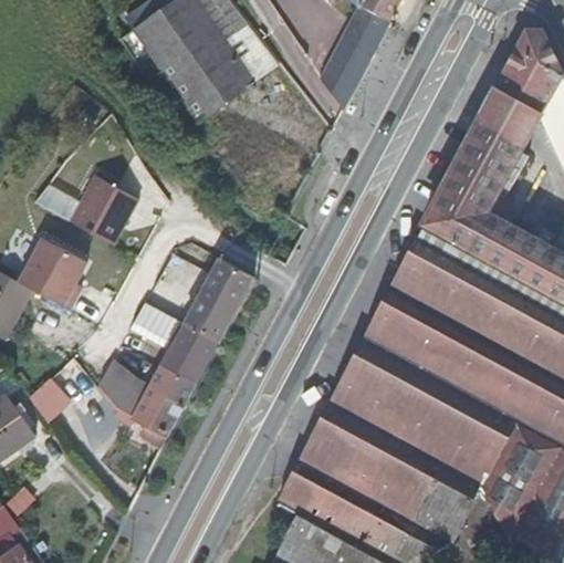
[(125,17),(132,29),(159,9),(153,0),(147,0),(125,17)]
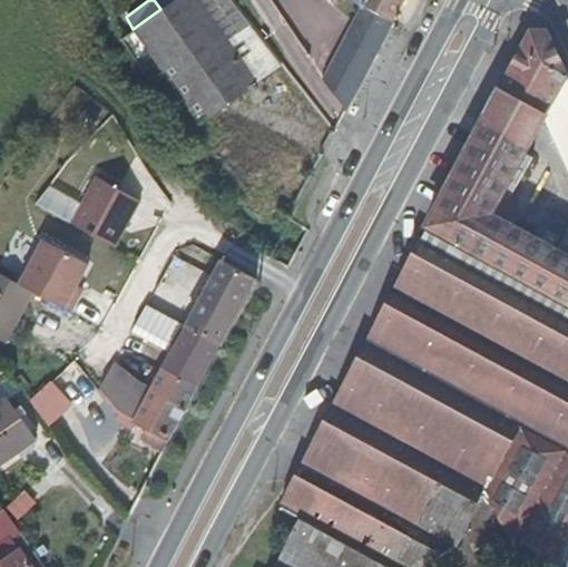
[(196,121),(281,64),(270,49),(228,0),(172,0),(160,9),(133,29),(131,29),(196,121)]
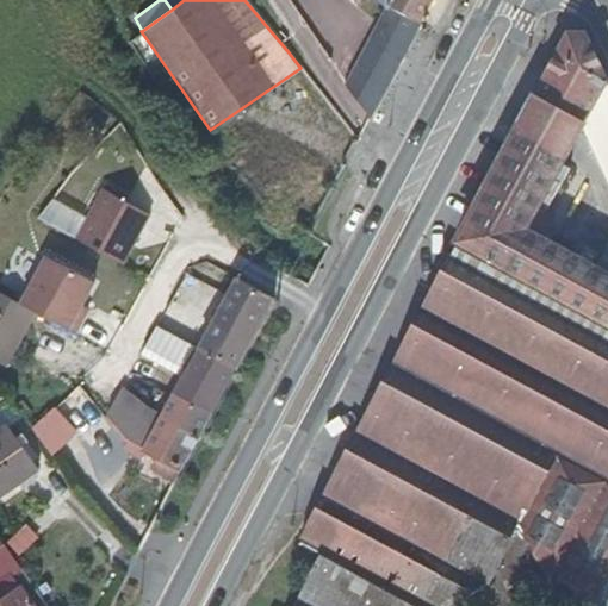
[(172,10),(184,0),(165,0),(172,10)]
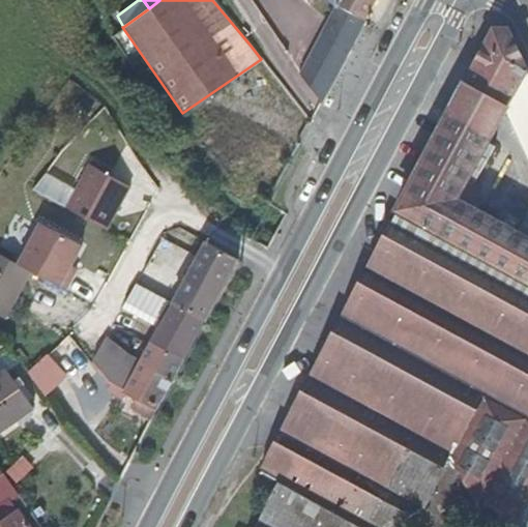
[(363,17),(372,0),(335,0),(334,2),(363,17)]
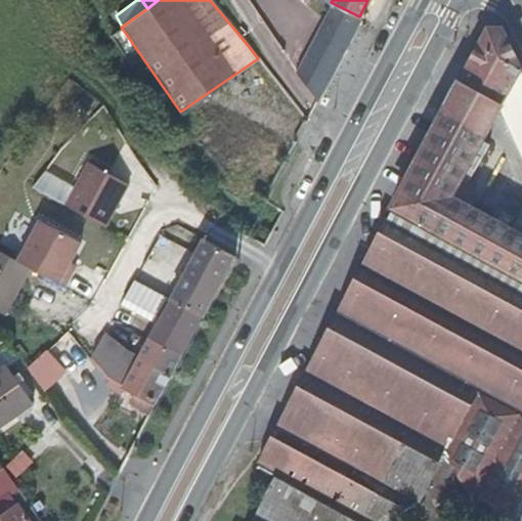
[(315,97),(359,16),(331,2),(294,70),(315,97)]
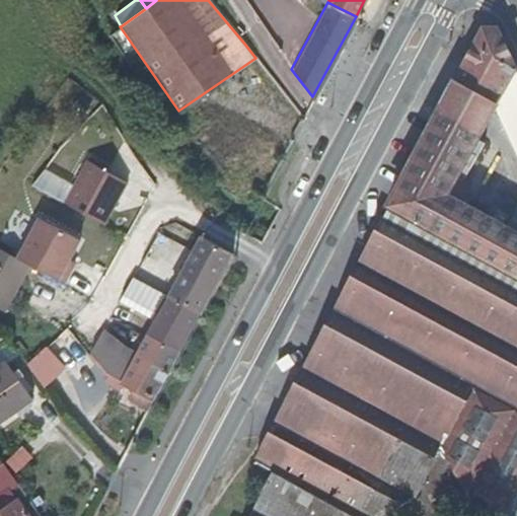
[(483,26),(408,167),(329,313),(253,456),(273,468),(248,515),(387,515),(390,514),(408,503),(414,497),(416,499),(438,459),(436,456),(441,448),(463,487),(471,492),(488,501),(508,511),(516,493),(516,74),(494,25),(483,26)]
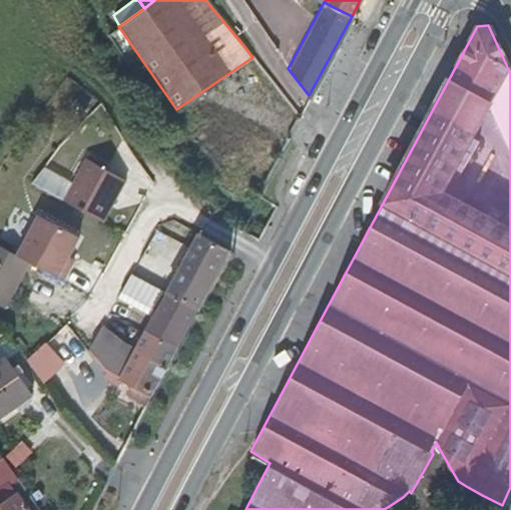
[(150,101),(162,118),(176,109),(118,26),(107,34),(150,101)]
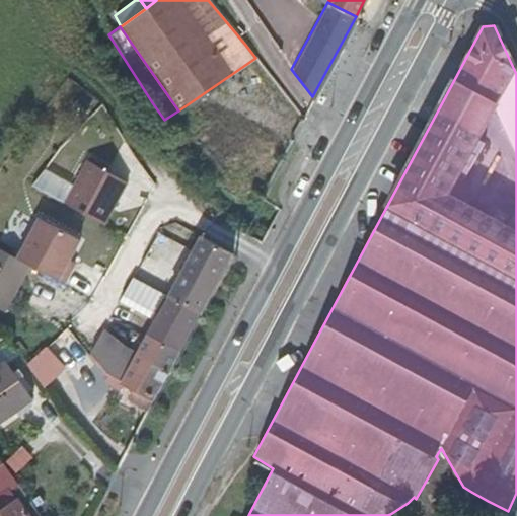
[(84,162),(63,204),(102,226),(124,185),(84,162)]
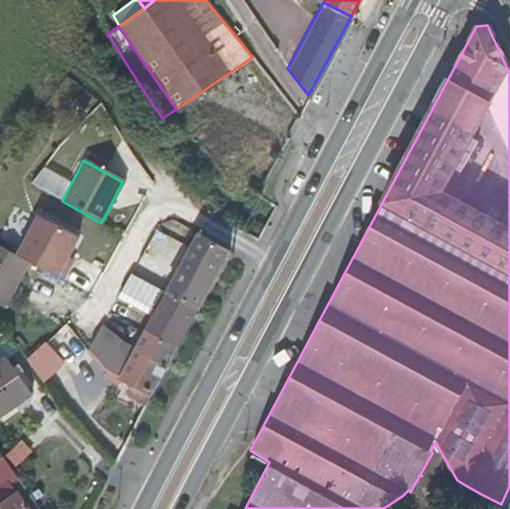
[(177,184),(183,179),(167,161),(160,166),(177,184)]
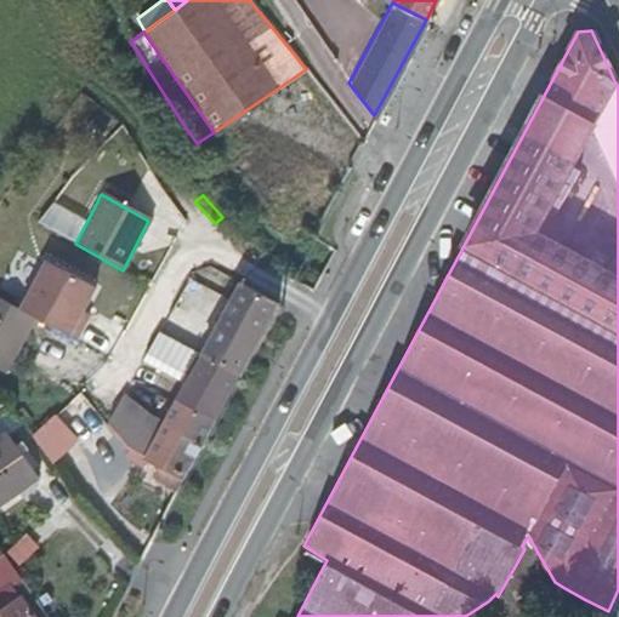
[(20,251),(0,285),(0,296),(15,304),(39,262),(20,251)]
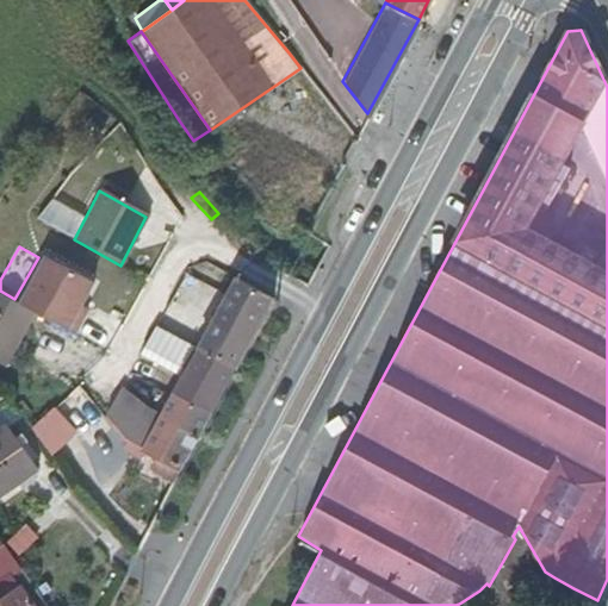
[(35,312),(74,335),(82,318),(76,314),(81,306),(94,283),(44,256),(18,304),(35,312)]
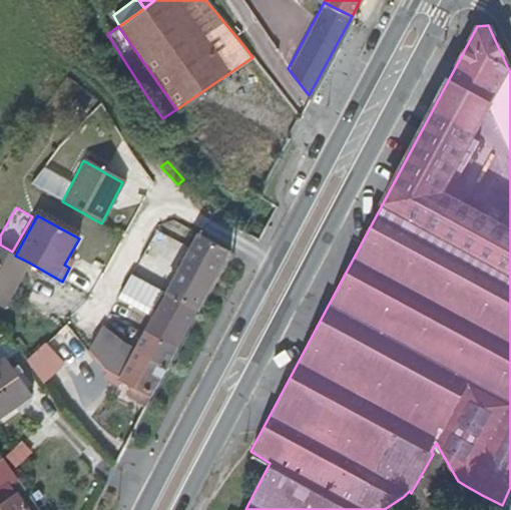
[(155,221),(149,247),(176,253),(182,228),(155,221)]
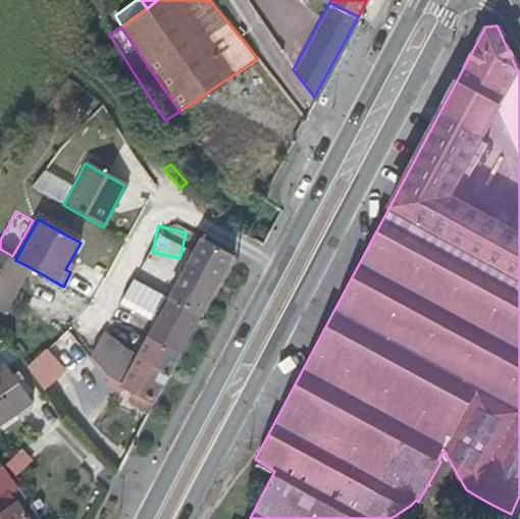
[(199,314),(230,254),(202,238),(180,276),(169,298),(199,314)]
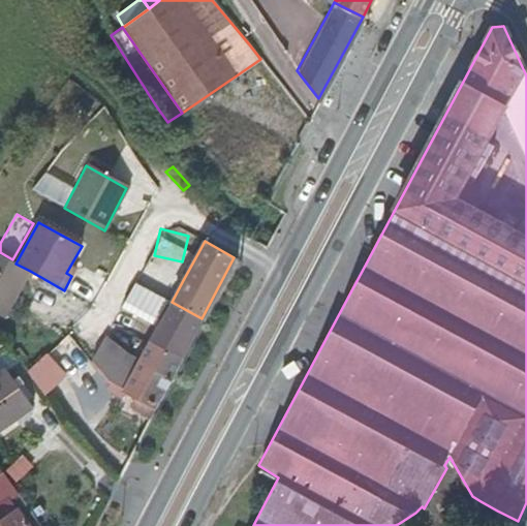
[(16,264),(0,254),(0,314),(4,317),(30,271),(16,264)]
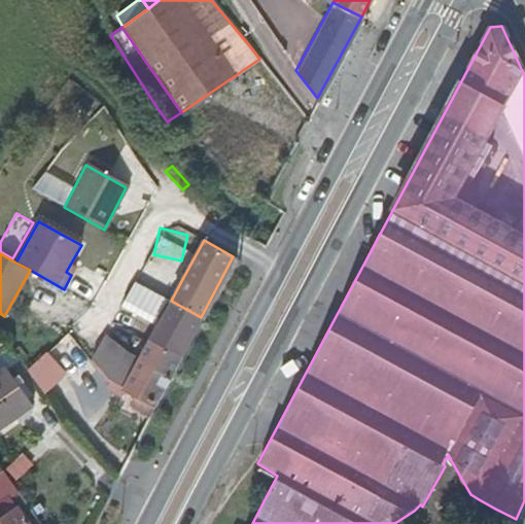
[(75,268),(70,265),(66,272),(71,275),(75,268)]
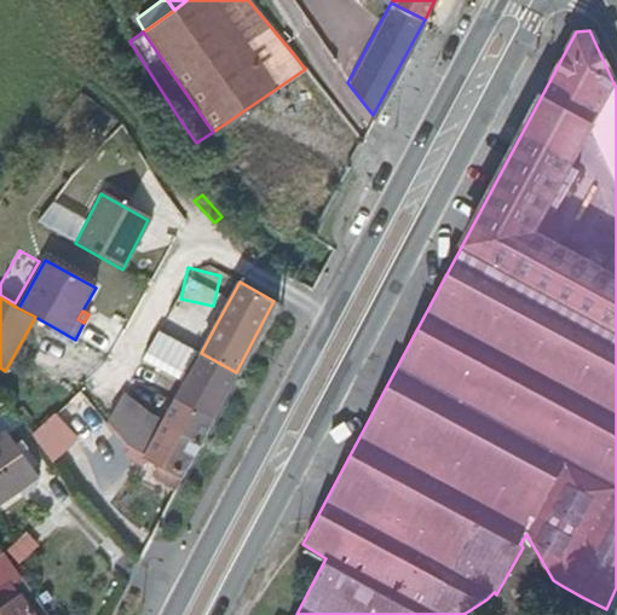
[(212,419),(236,372),(201,353),(180,342),(159,330),(143,360),(184,383),(174,399),(212,419)]
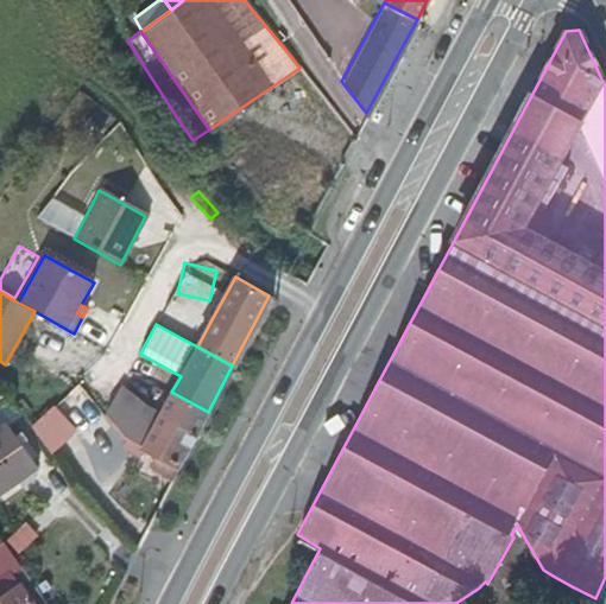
[(122,434),(141,446),(159,414),(139,404),(119,392),(105,415),(122,434)]
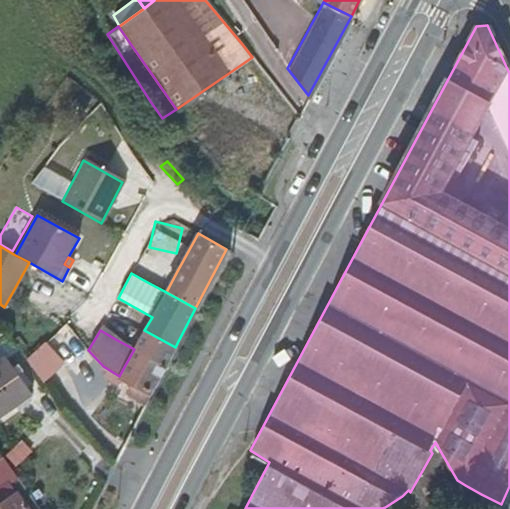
[(165,366),(175,347),(144,330),(134,349),(165,366)]
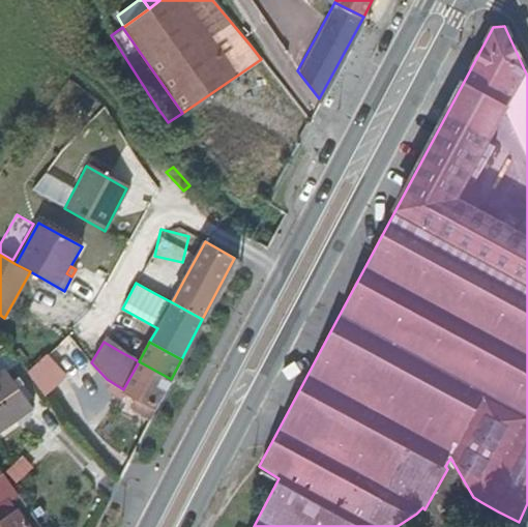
[(46,353),(26,371),(33,381),(54,363),(46,353)]
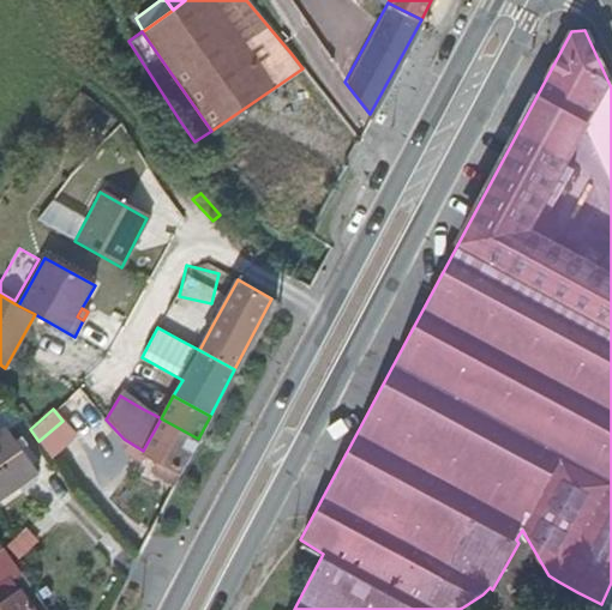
[(143,451),(180,472),(198,439),(161,418),(143,451)]
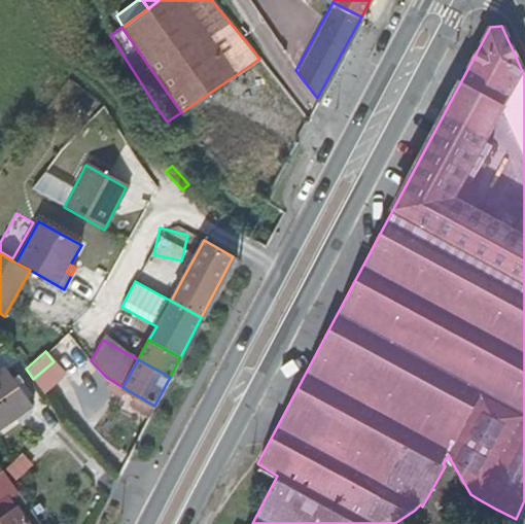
[(54,361),(33,379),(44,390),(64,375),(54,361)]
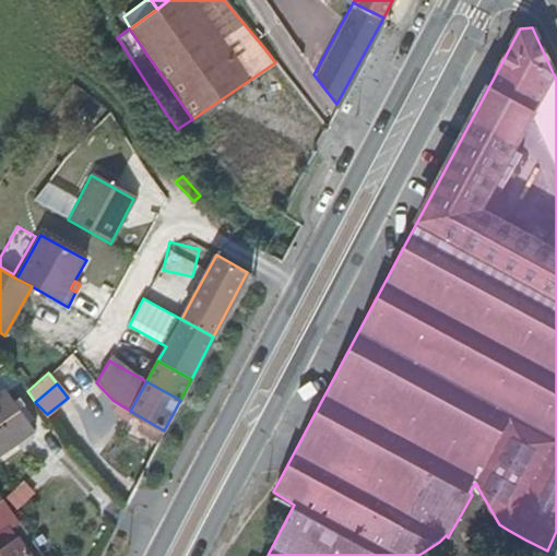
[(0,454),(34,430),(6,389),(0,393),(0,454)]
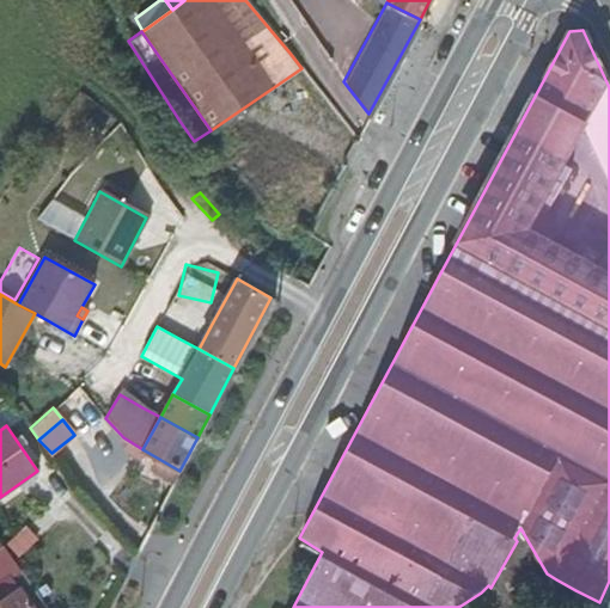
[(24,522),(5,541),(19,554),(37,535),(24,522)]
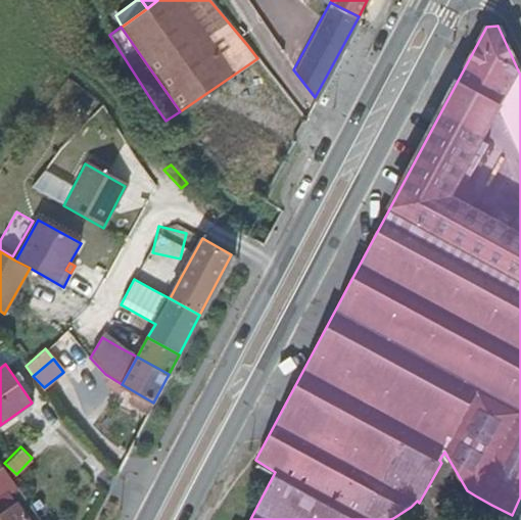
[(444,519),(446,519),(458,512),(470,502),(475,495),(467,490),(444,452),(439,460),(441,463),(419,503),(444,519)]
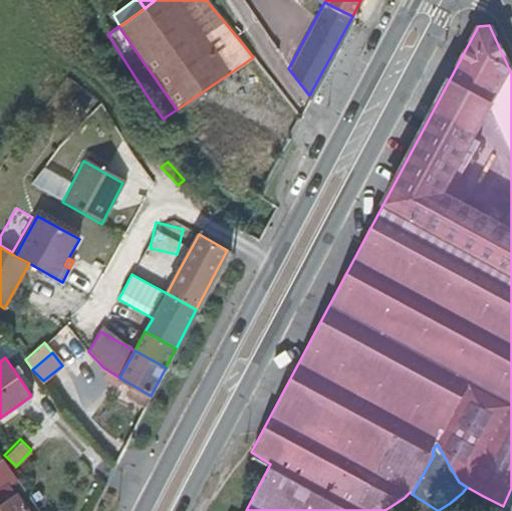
[(511,510),(511,488),(503,506),(483,496),(481,509),(481,510),(511,510)]
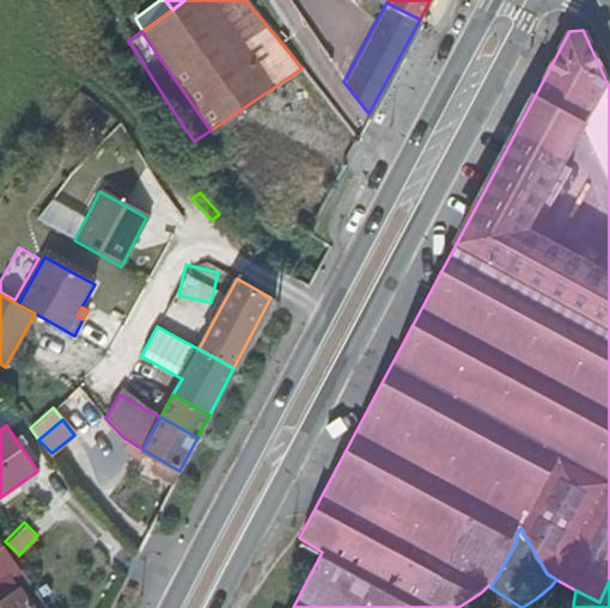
[(488,585),(481,593),(488,607),(520,607),(490,588),(488,585)]
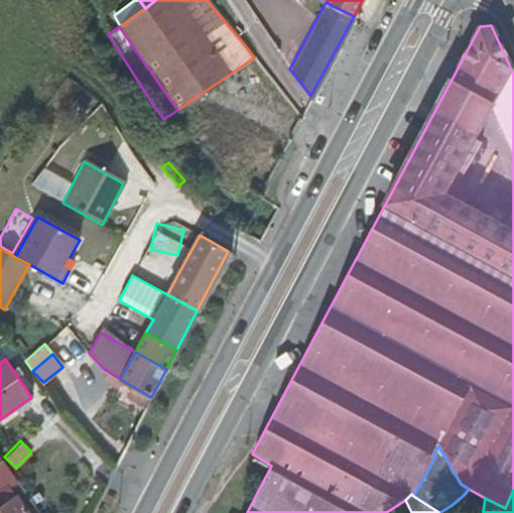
[(26,512),(16,498),(0,510),(0,512),(26,512)]
